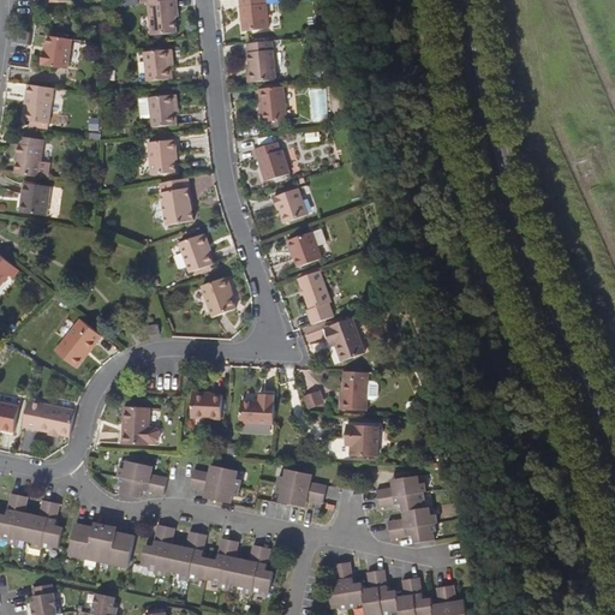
[(174,0),(143,0),(144,4),(149,4),(153,36),(178,34),(175,18),(175,11),(179,11),(178,0),(175,0),(174,0)]
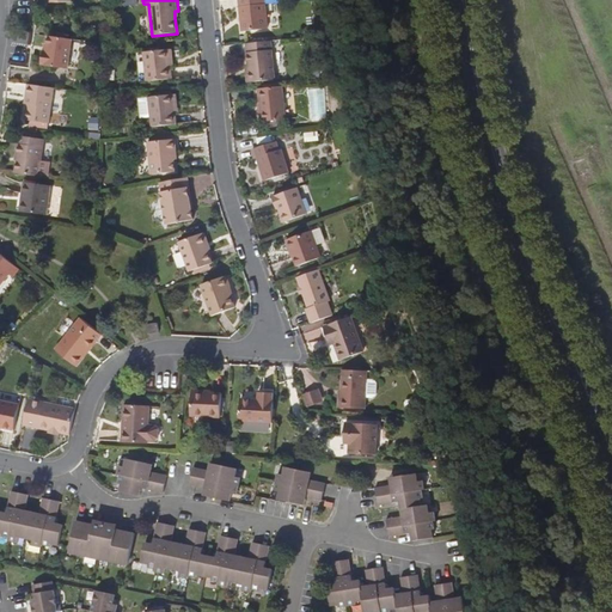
[(264,0),(239,0),(243,31),(268,29),(264,0)]
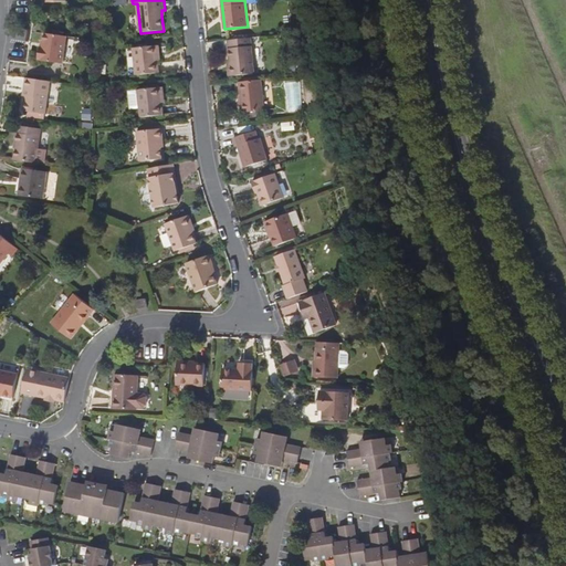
[(67,37),(46,34),(44,49),(41,49),(40,60),(43,60),(42,62),(64,65),(67,37)]
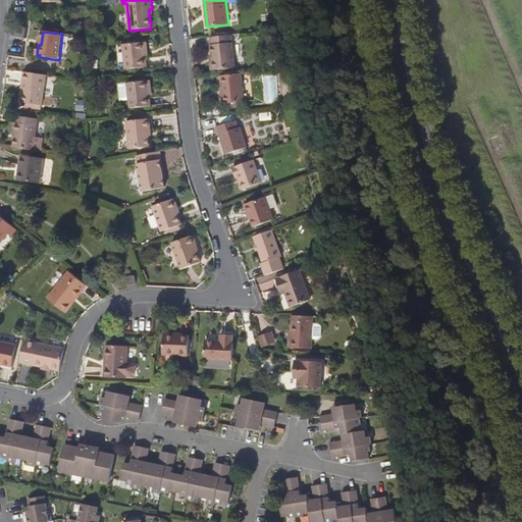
[(231,36),(210,38),(212,55),(214,70),(235,68),(231,36)]
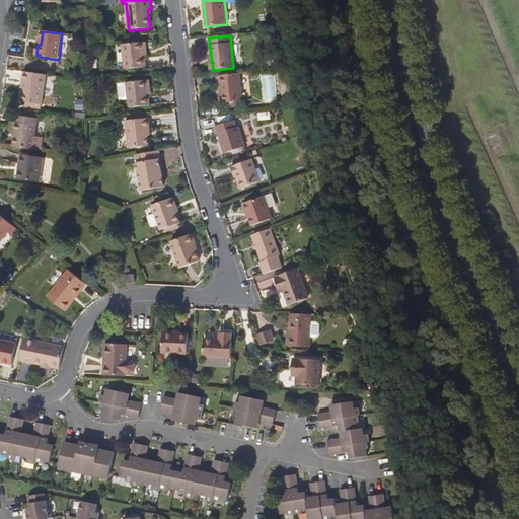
[(62,41),(61,56),(68,56),(69,42),(62,41)]
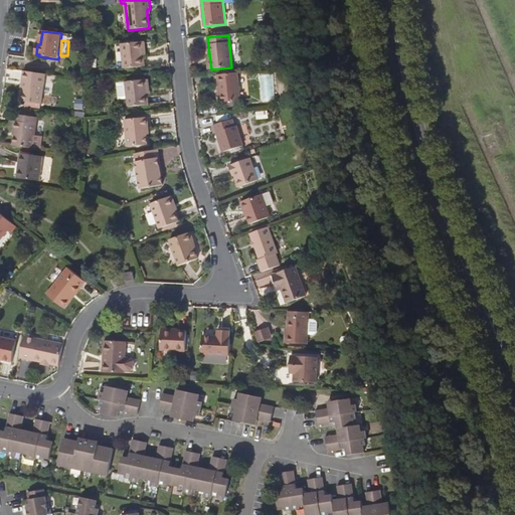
[(144,55),(142,42),(122,44),(125,68),(145,66),(144,55)]
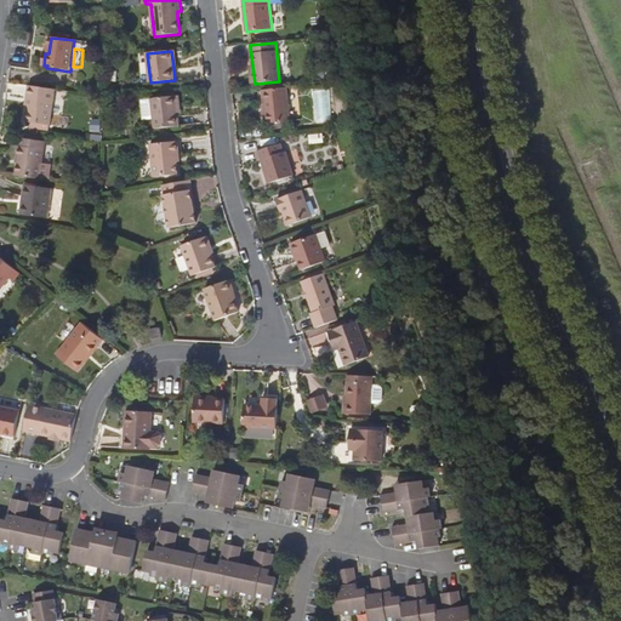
[(34,87),(29,86),(27,97),(29,97),(26,121),(33,123),(50,125),(55,90),(34,87)]
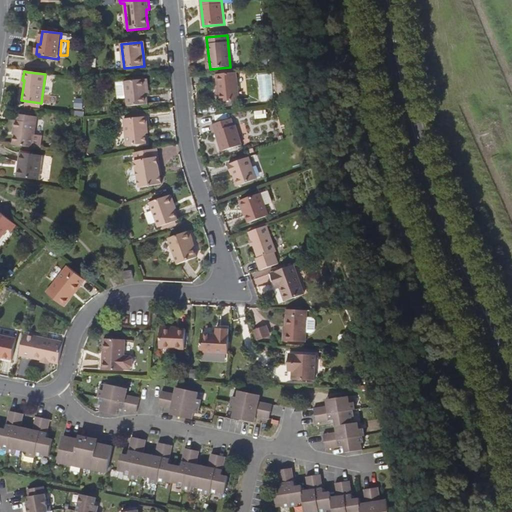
[(50,93),(54,74),(48,73),(44,92),(50,93)]
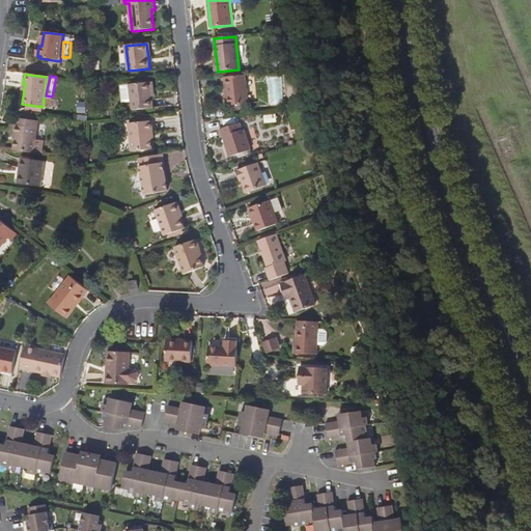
[(245,76),(225,78),(227,107),(229,107),(246,105),(247,105),(245,76)]
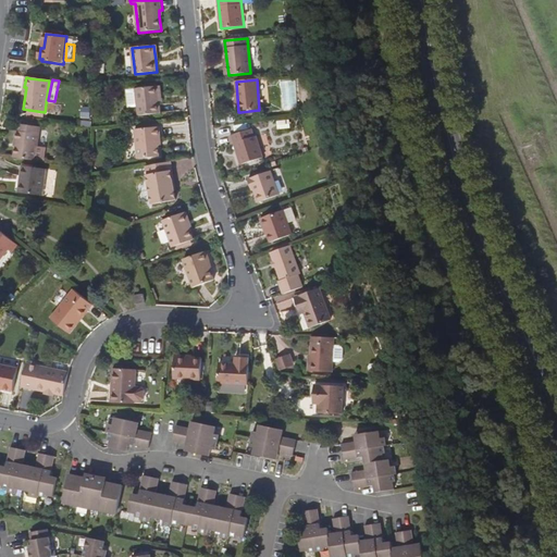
[(160,113),(158,102),(157,86),(134,89),(136,116),(160,113)]
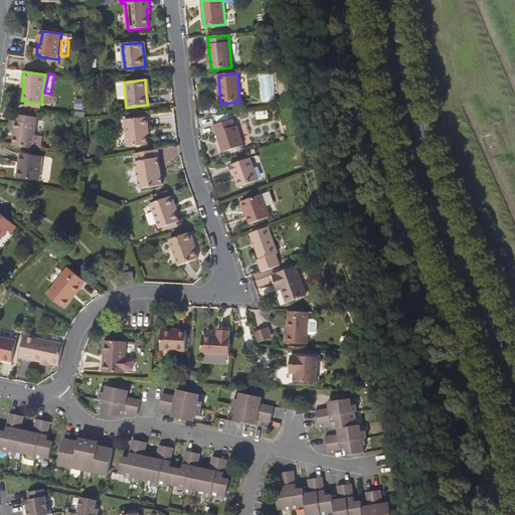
[(13,146),(32,149),(34,135),(35,136),(38,118),(17,114),(16,120),(15,120),(14,130),(15,130),(13,146)]
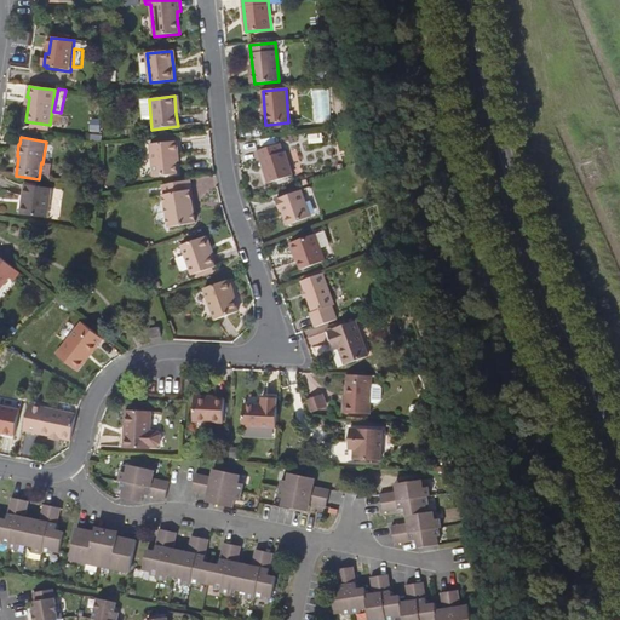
[(173,155),(177,154),(176,143),(149,145),(151,177),(176,174),(174,161),(173,155)]
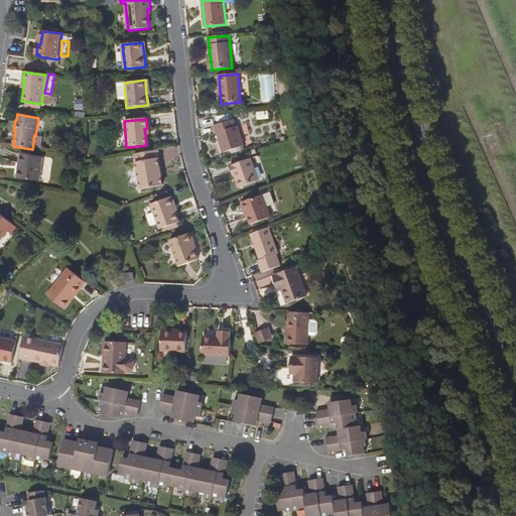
[(223,154),(244,147),(238,127),(236,127),(233,120),(215,126),(223,154)]
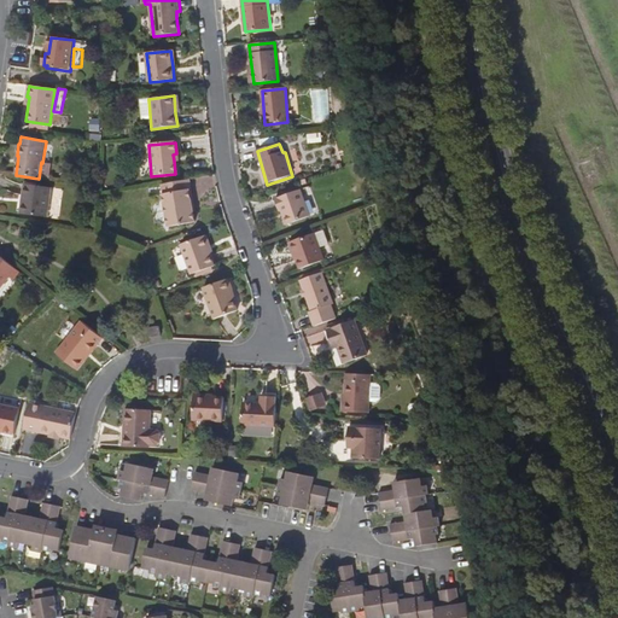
[(190,181),(162,186),(163,196),(162,196),(168,228),(194,223),(188,191),(191,191),(190,181)]
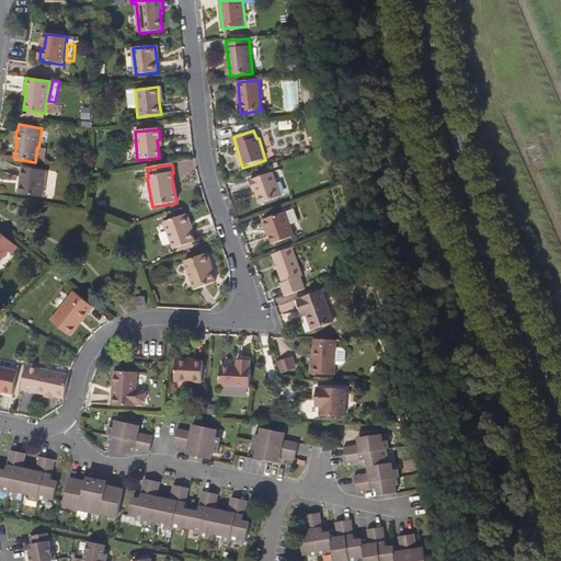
[(42,198),(46,171),(22,168),(19,194),(42,198)]
